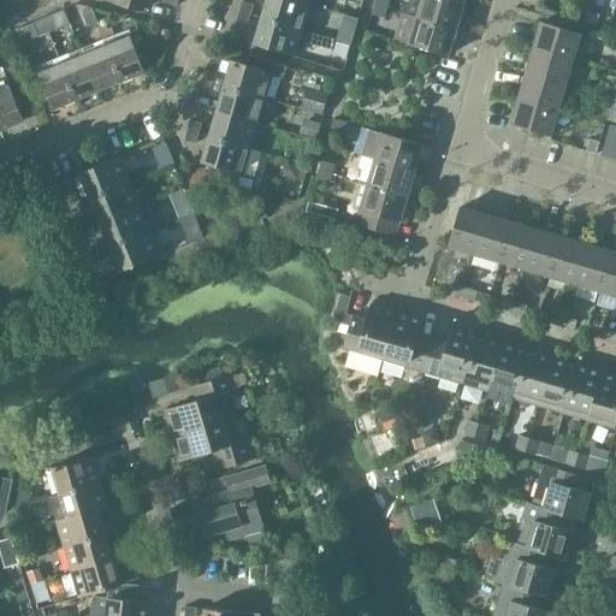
[(144,0),(104,0),(105,1),(142,12),(144,0)]
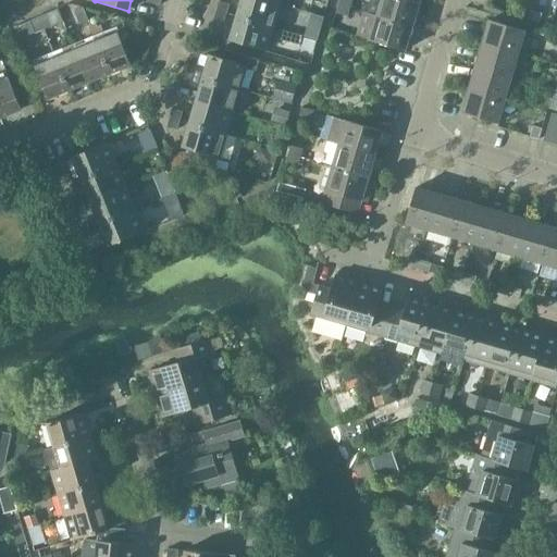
[(281,5),(262,0),(240,0),(236,17),(274,28),(281,5)]
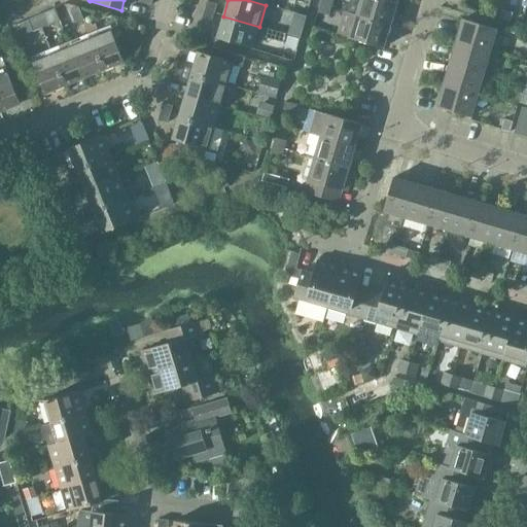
[(381,0),(360,0),(356,15),(390,26),(396,4),(381,0)]
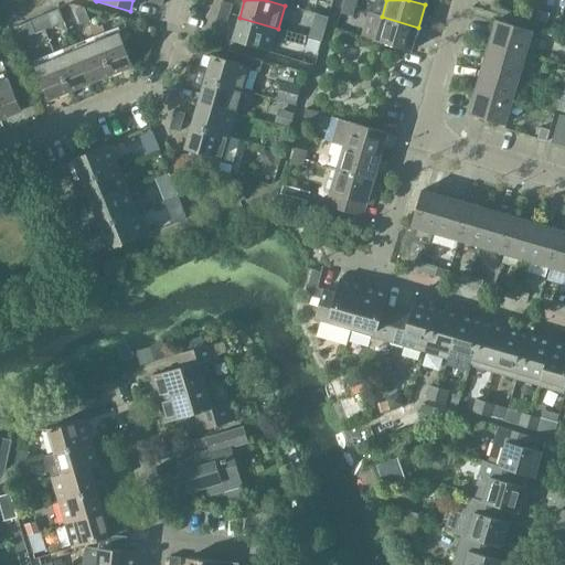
[(220,11),(231,14),(233,6),(223,2),(220,11)]
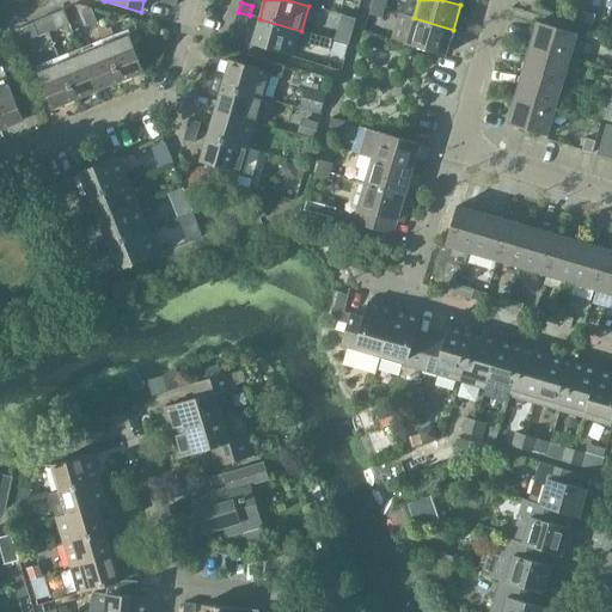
[(383,10),(371,6),(368,14),(380,18),(383,10)]
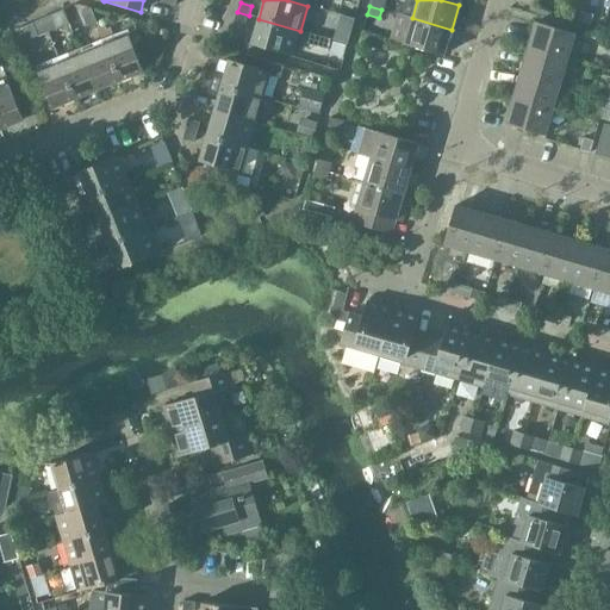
[(81,13),(87,27),(97,23),(92,10),(81,13)]
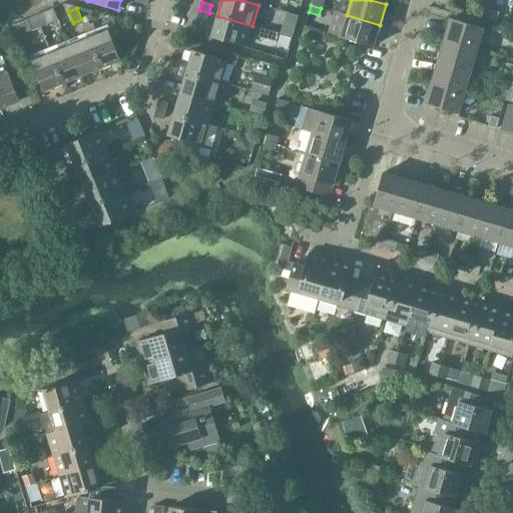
[(199,10),(197,18),(206,21),(209,13),(199,10)]
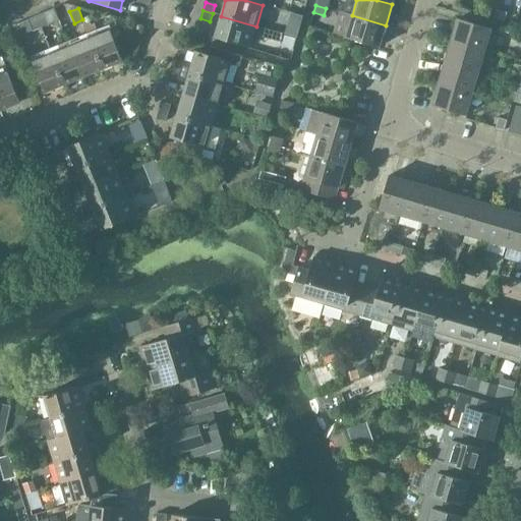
[(497,10),(494,19),(505,22),(507,13),(497,10)]
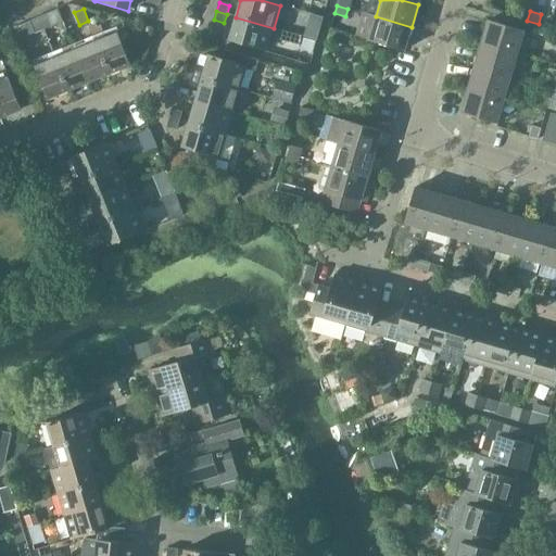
[(376,16),(364,13),(356,37),(405,51),(412,27),(376,16)]
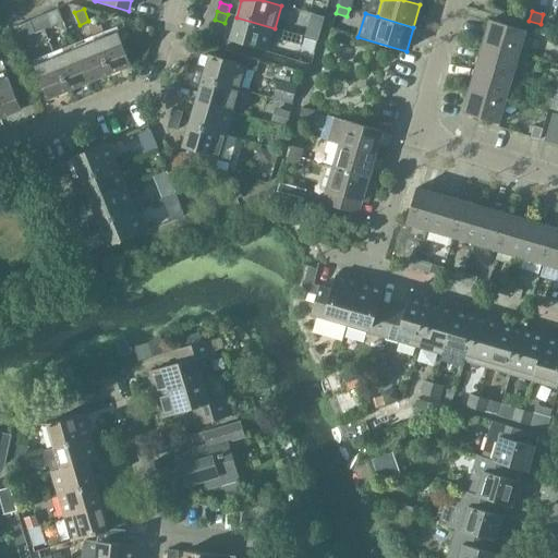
[(48,14),(39,17),(44,31),(52,27),(48,14)]
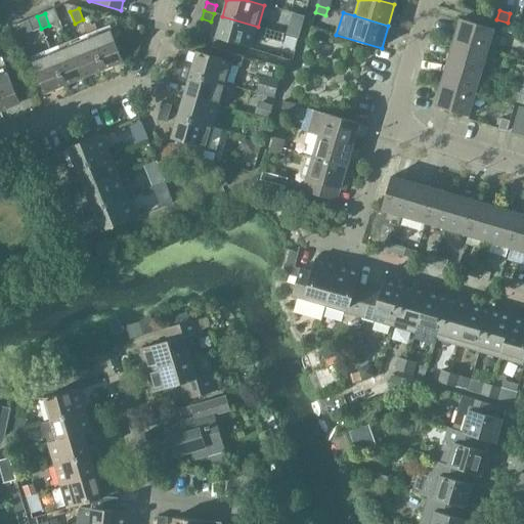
[(41,29),(37,16),(29,20),(33,32),(41,29)]
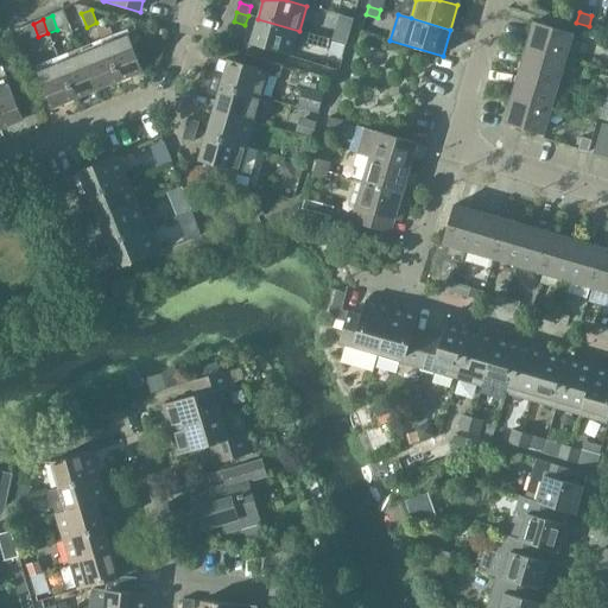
[(299,31),(258,19),(251,44),(291,56),(299,31)]
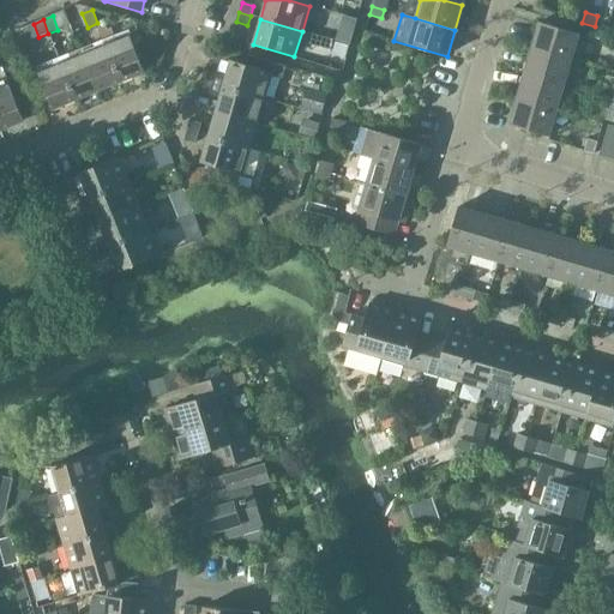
[(109,44),(107,46),(121,82),(144,72),(131,40),(140,36),(136,23),(125,26),(130,36),(109,44)]
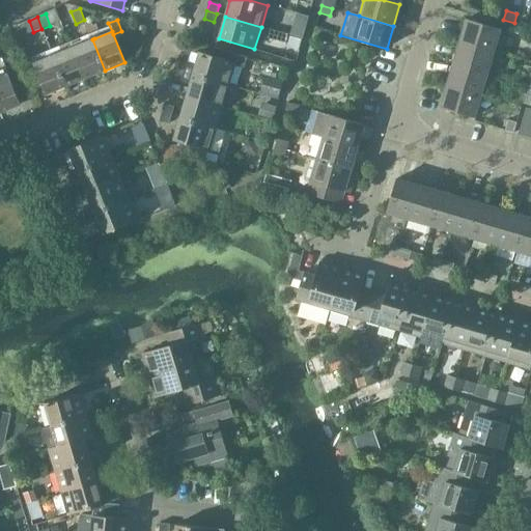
[(467,20),(459,43),(494,53),(501,30),(467,20)]
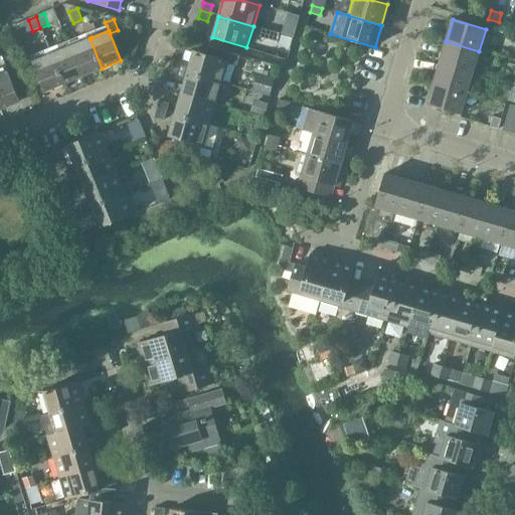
[(87,39),(70,46),(82,76),(102,68),(90,38),(87,39)]
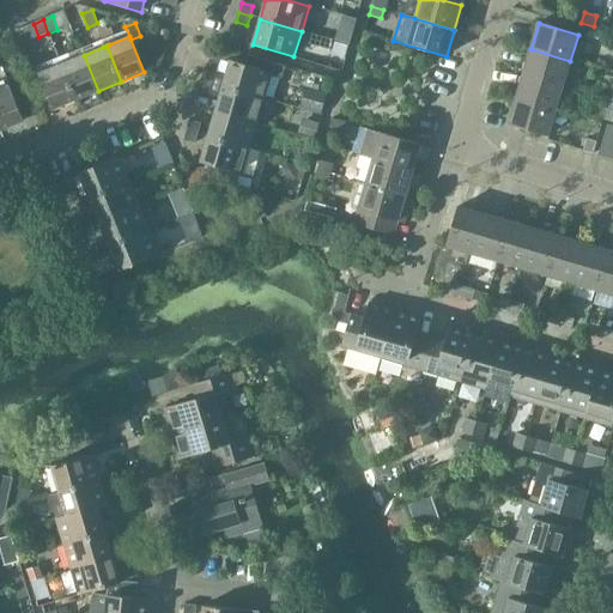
[(530,49),(523,74),(563,85),(570,61),(530,49)]
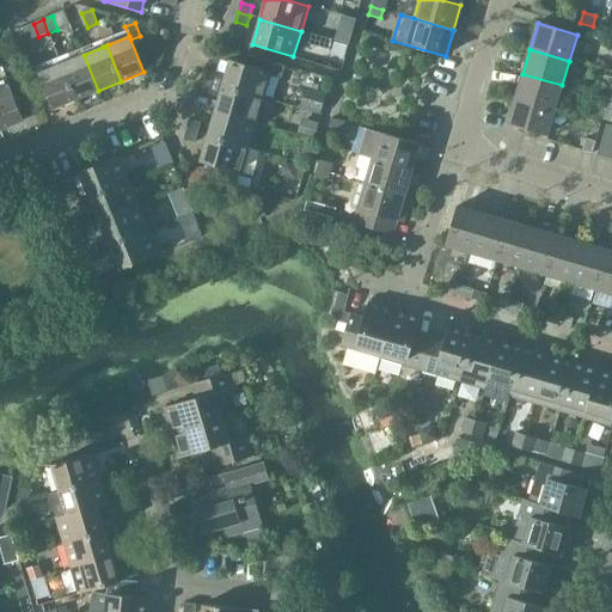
[(63,62),(61,63),(75,99),(98,91),(84,55),(63,62)]
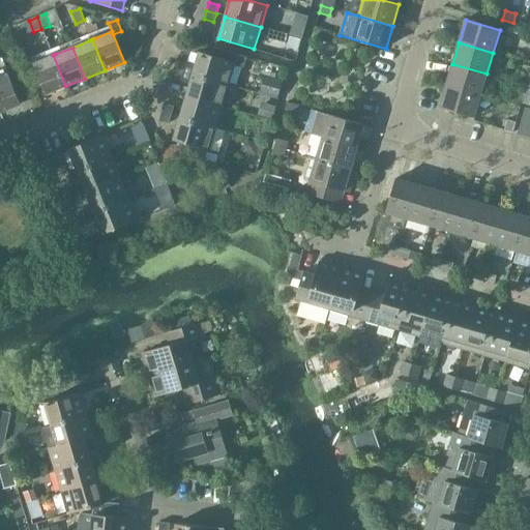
[(200,53),(193,76),(229,86),(235,63),(200,53)]
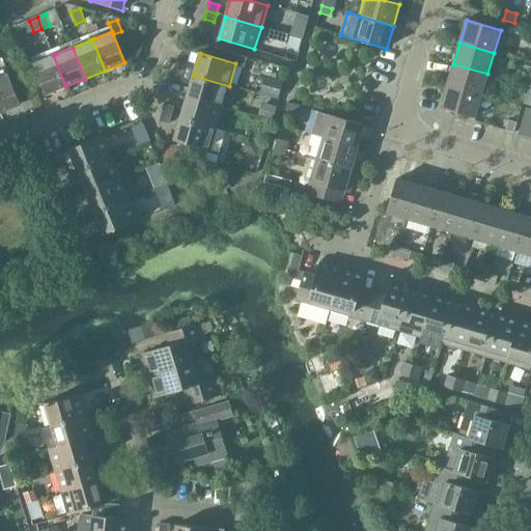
[(65,86),(53,55),(50,56),(51,56),(33,63),(46,94),(65,86)]
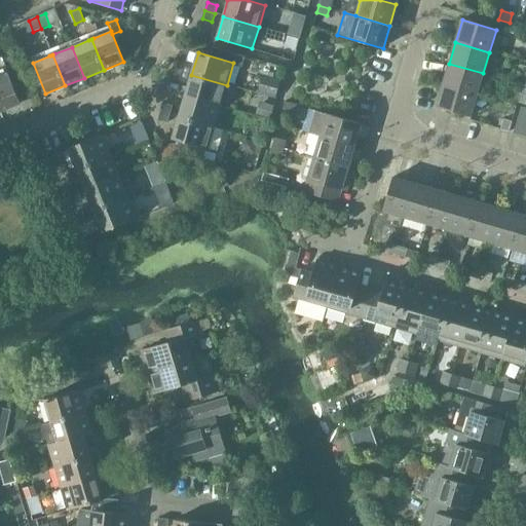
[(175,61),(173,69),(183,72),(185,64),(175,61)]
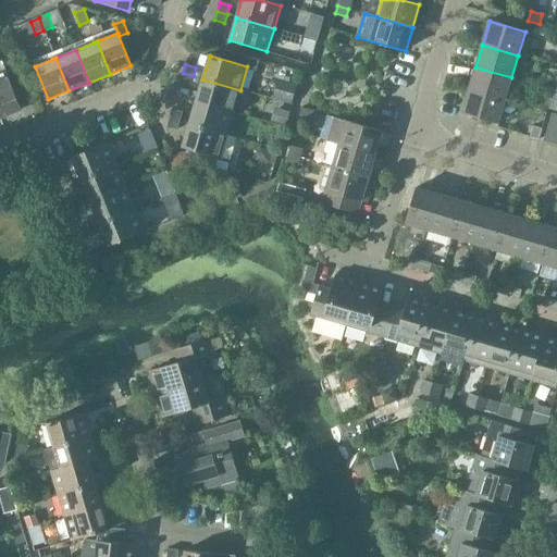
[(475,67),(469,89),(505,100),(511,77),(475,67)]
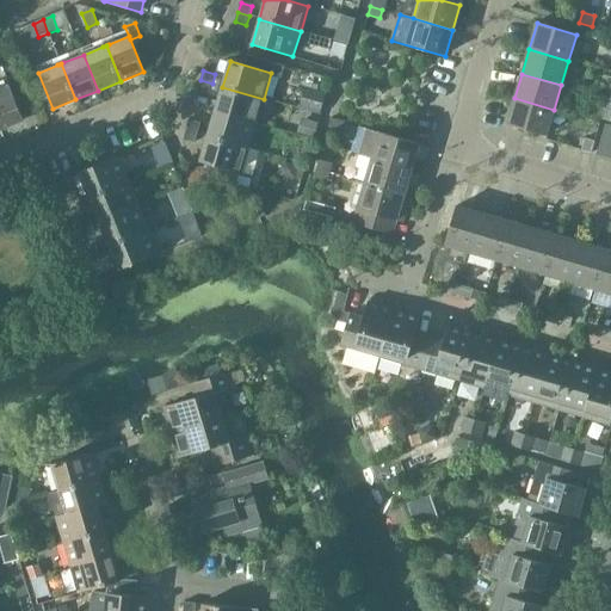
[(600,86),(610,88),(610,78),(604,76),(600,86)]
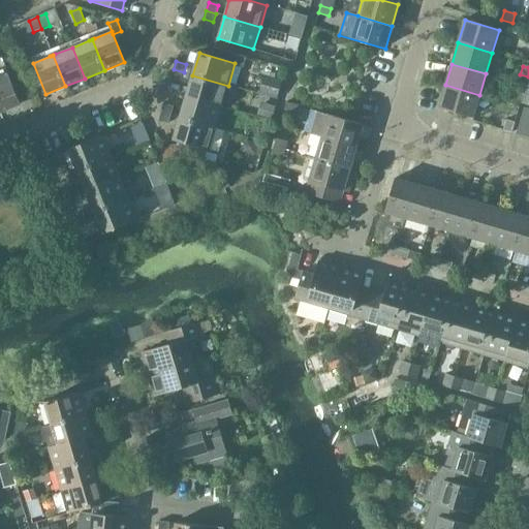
[(184,72),(174,69),(172,79),(181,81),(184,72)]
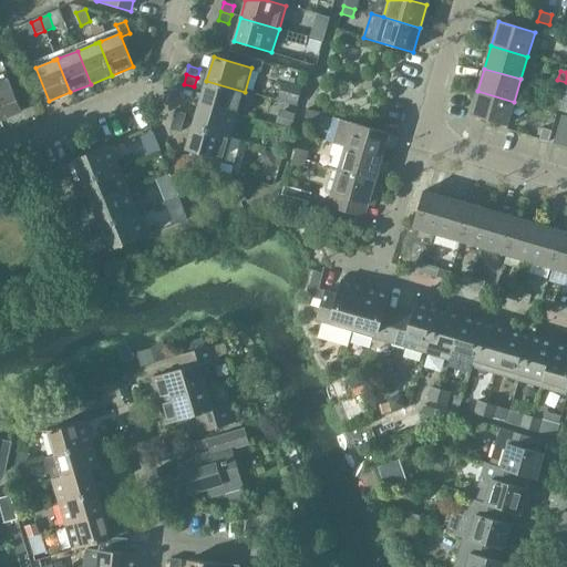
[(0,120),(0,121),(22,112),(8,79),(0,82),(0,120)]
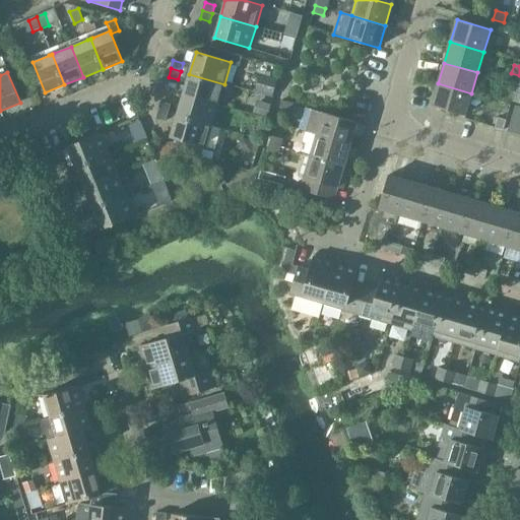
[(224,84),(189,74),(183,94),(218,105),(224,84)]
